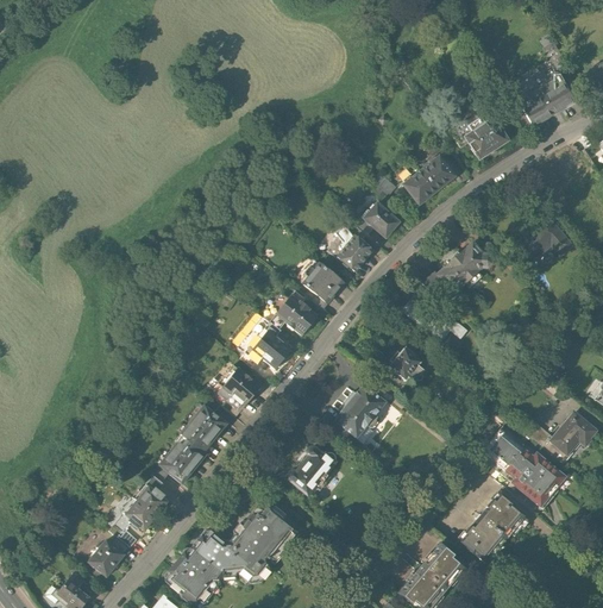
[(571,68),(554,39),(544,46),(560,74),(571,68)]
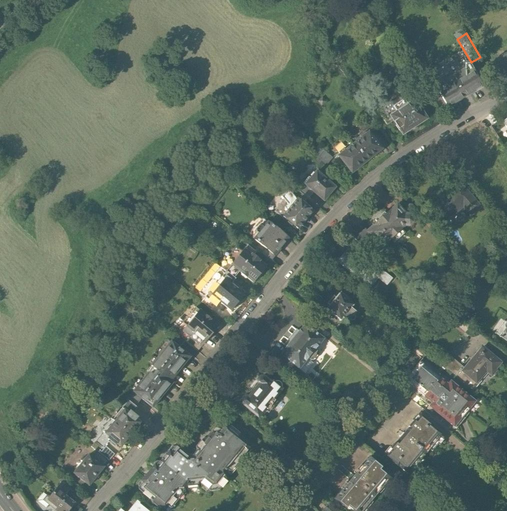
[(506,73),(506,52),(492,59),(499,76),(506,73)]
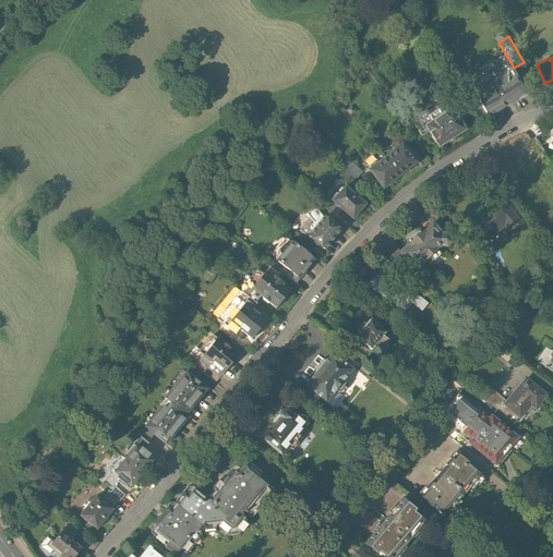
[(521,76),(501,87),(509,103),(529,92),(521,76)]
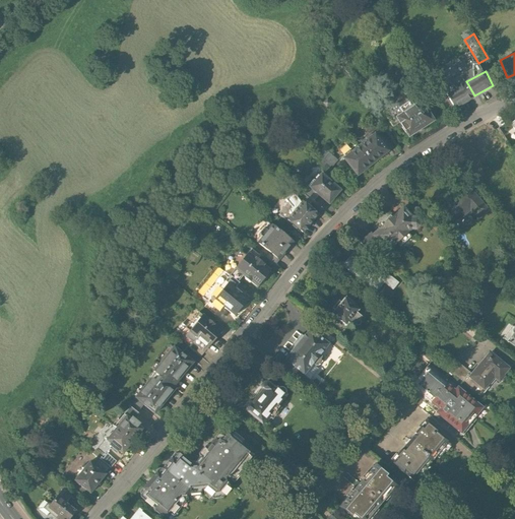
[(456,106),(474,95),(466,81),(448,91),(456,106)]
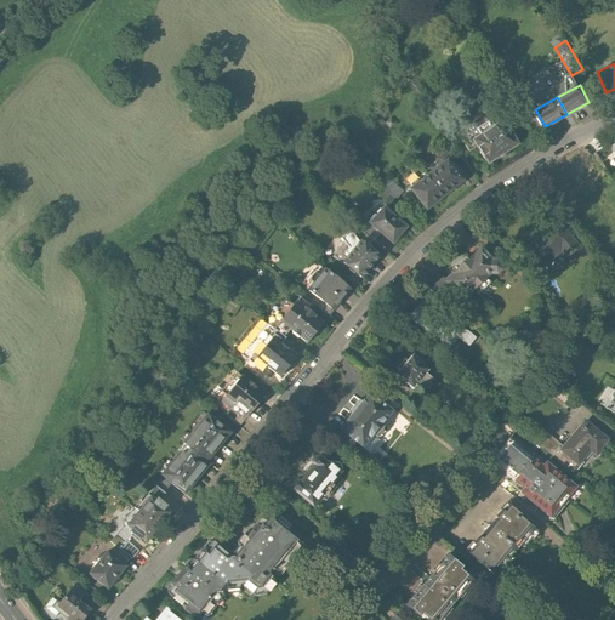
[(495,124),(482,132),(473,138),(477,144),(489,161),(519,142),(504,118),(495,124)]
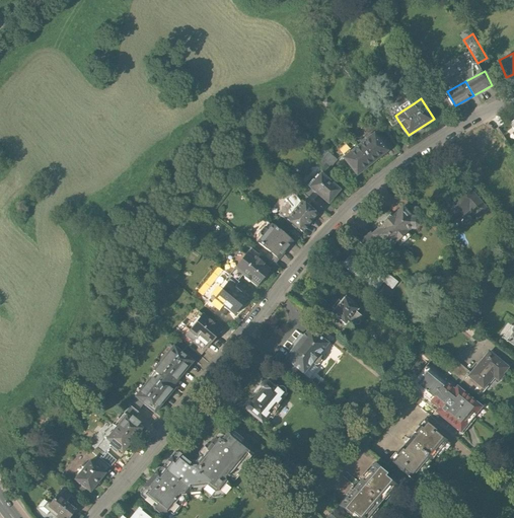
[(322,99),(317,103),(321,108),(326,104),(322,99)]
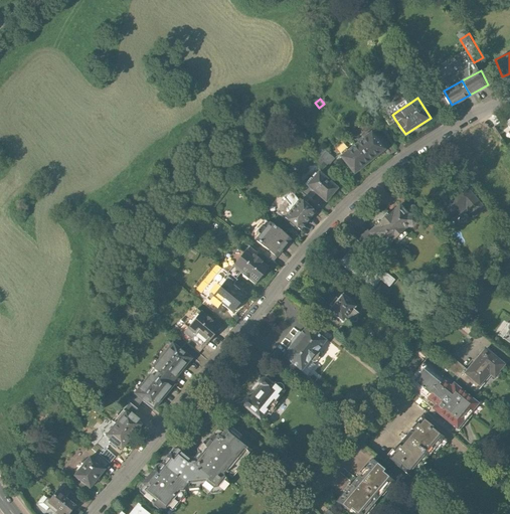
[(407,99),(396,106),(399,110),(410,103),(407,99)]
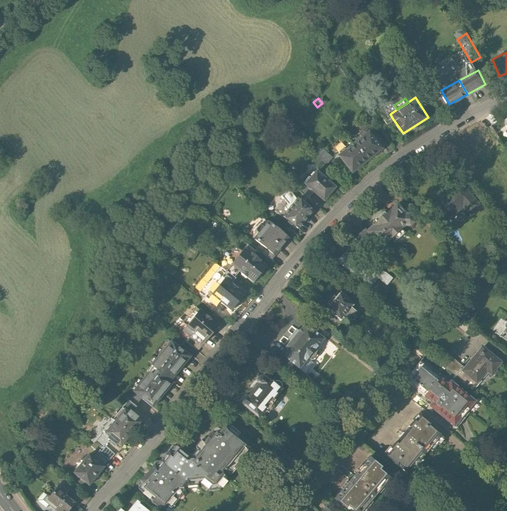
[(387,123),(393,119),(390,114),(397,109),(394,105),(391,100),(378,109),(387,123)]
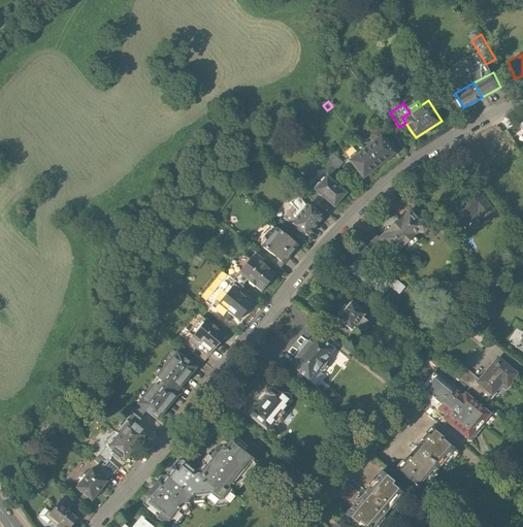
[(381,134),(365,146),(380,164),(395,152),(381,134)]
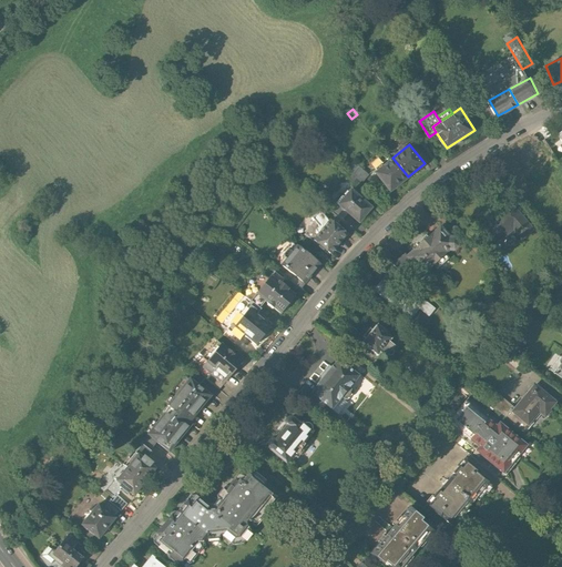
[(390,191),(408,176),(392,158),(375,171),(390,191)]
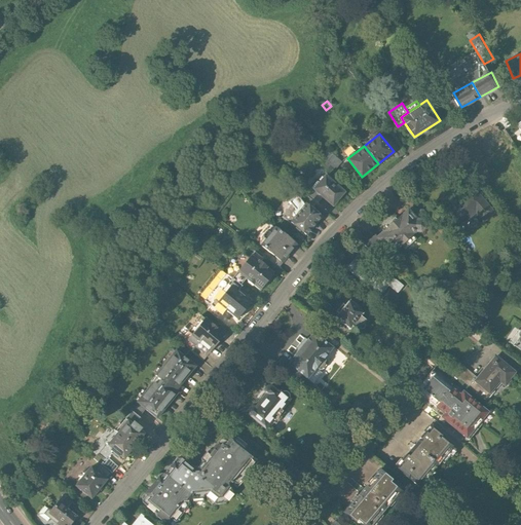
[(345,191),(325,174),(312,188),(333,205),(345,191)]
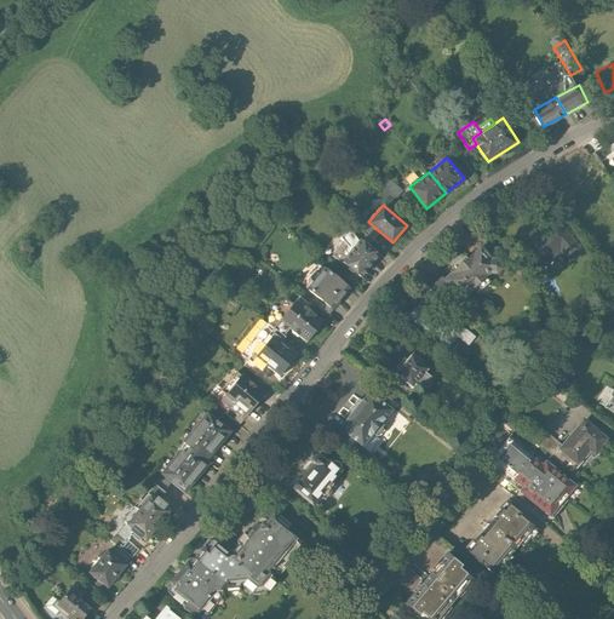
[(583,250),(557,219),(520,250),(538,270),(561,250),(571,261),(583,250)]
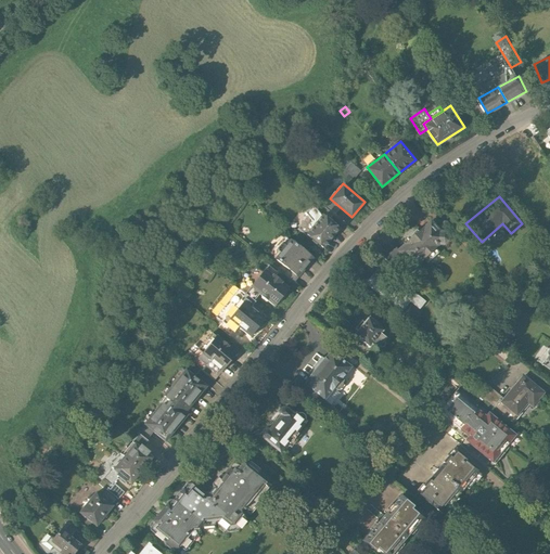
[(322,247),(339,228),(322,214),(306,233),(322,247)]
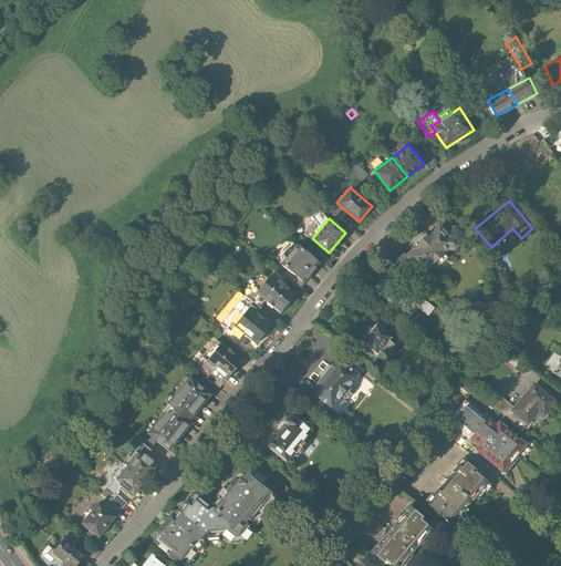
[(404,253),(392,264),(404,277),(413,269),(418,276),(426,276),(429,273),(428,267),(447,249),(454,249),(458,246),(458,239),(455,236),(449,236),(439,225),(406,255),(404,253)]
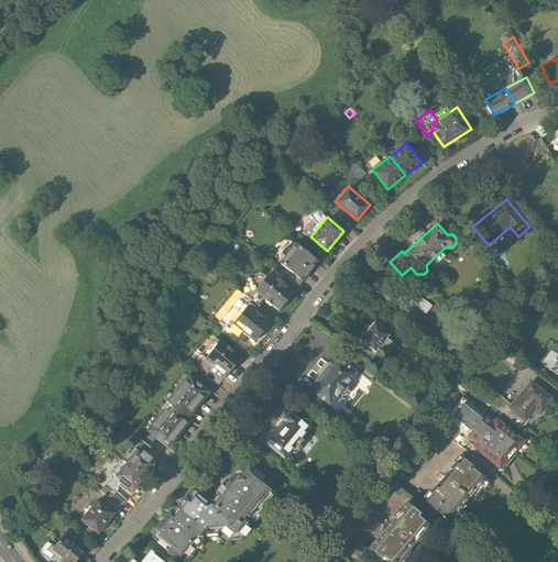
[(280,262),(293,273),(303,281),(318,261),(294,243),(280,262)]
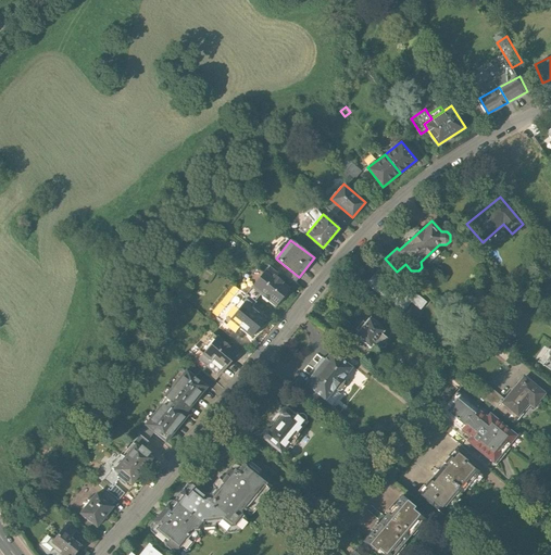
[(265,269),(251,287),(261,294),(275,306),(289,289),(265,269)]
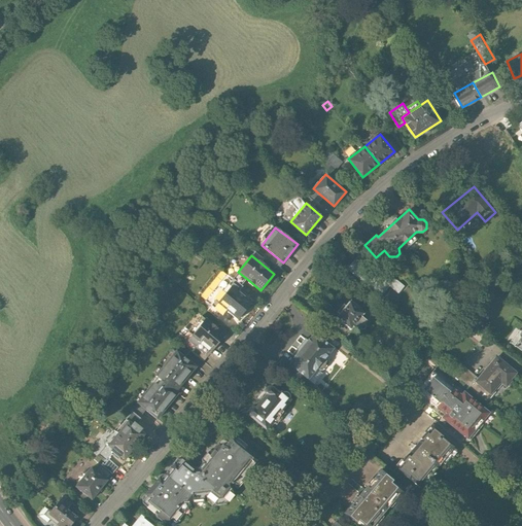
[(279,267),(283,263),(274,255),(270,259),(279,267)]
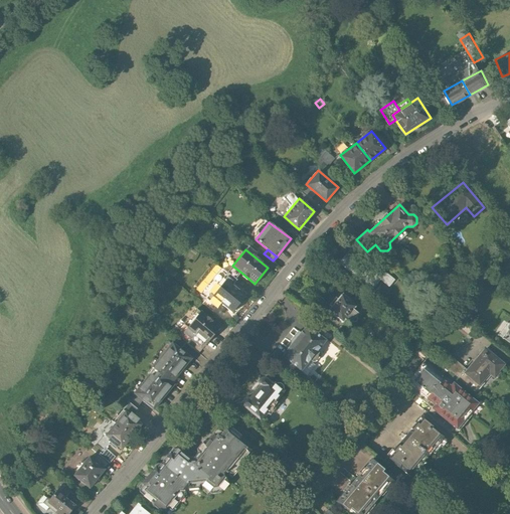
[(339,262),(372,288),(380,278),(388,285),(396,275),(375,258),(369,265),(350,249),(339,262)]
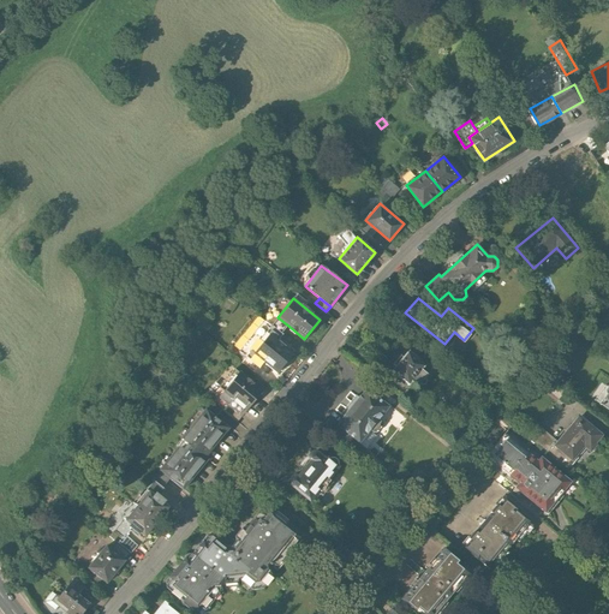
[(282,334),(288,326),(278,317),(272,326),(282,334)]
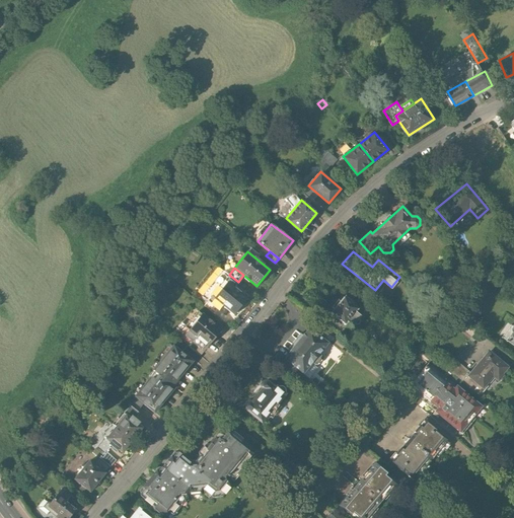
[(203,303),(216,313),(222,305),(233,314),(246,298),(233,288),(238,282),(229,275),(207,303),(204,301),(203,303)]
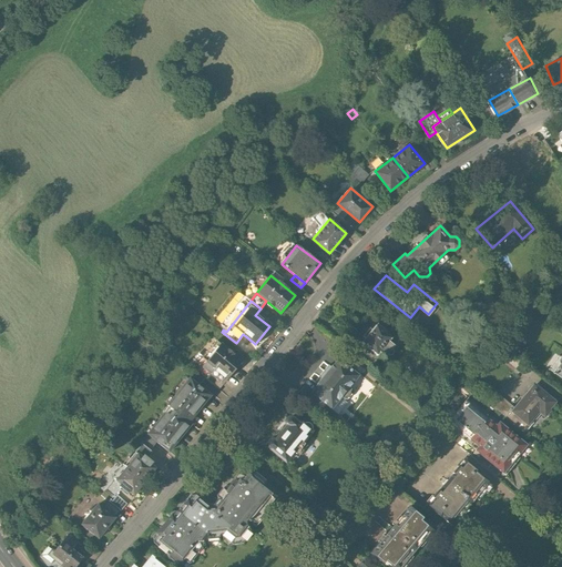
[(376,324),(361,342),(377,355),(391,337),(376,324)]
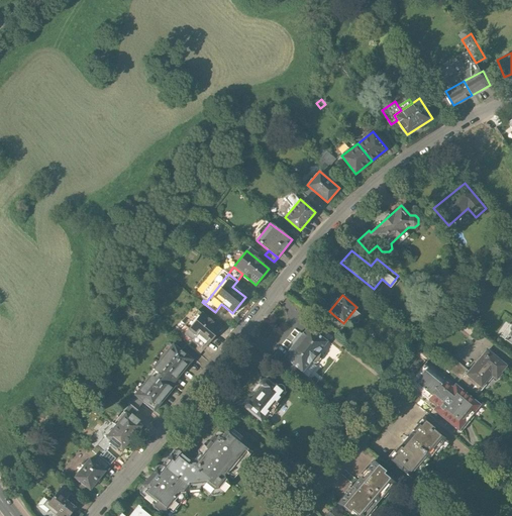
[(220,328),(201,313),(188,329),(206,344),(220,328)]
